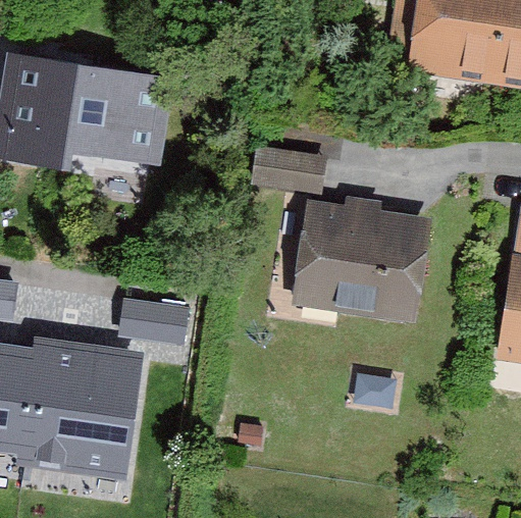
[(416,0),(406,67),(520,85),(520,0),(416,0)]
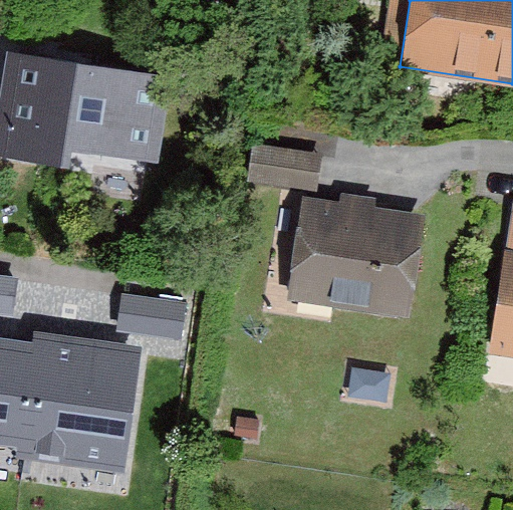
[(172,76),(4,51),(0,80),(0,159),(68,170),(70,151),(159,164),(172,76)]
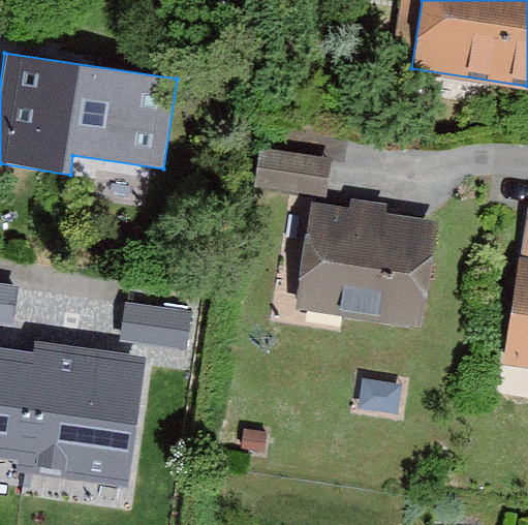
[(327,184),(332,149),(261,139),(256,174),(327,184)]
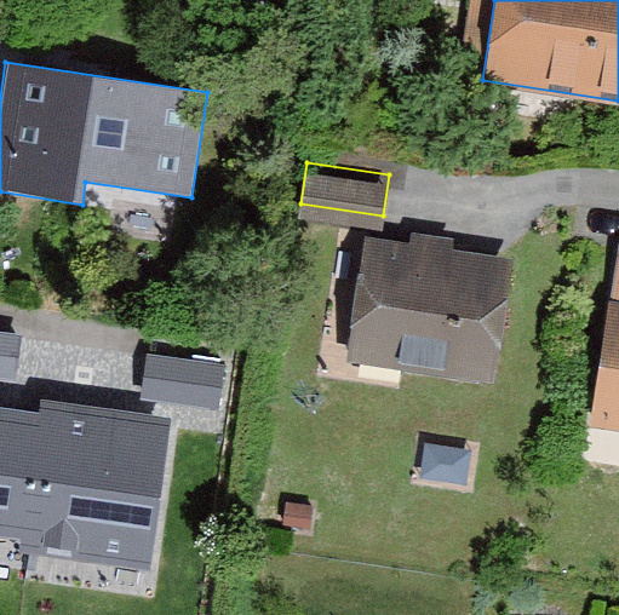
[(513,258),(362,237),(345,361),(496,381),(513,258)]
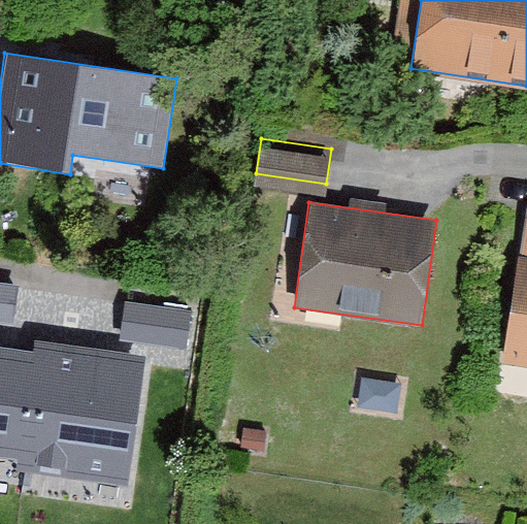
[(526,205),(501,362),(526,366),(526,205)]
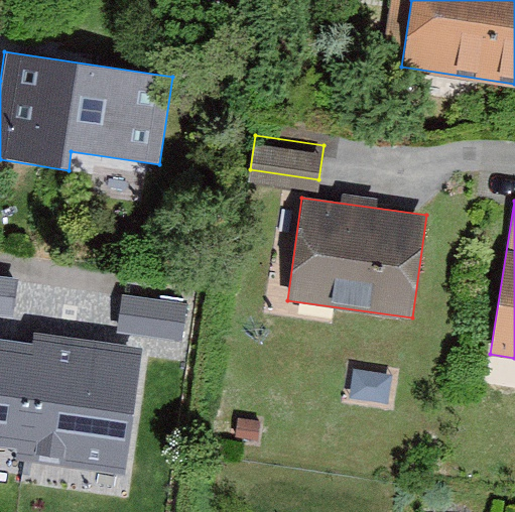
[(0,312),(14,315),(18,277),(0,274),(0,312)]
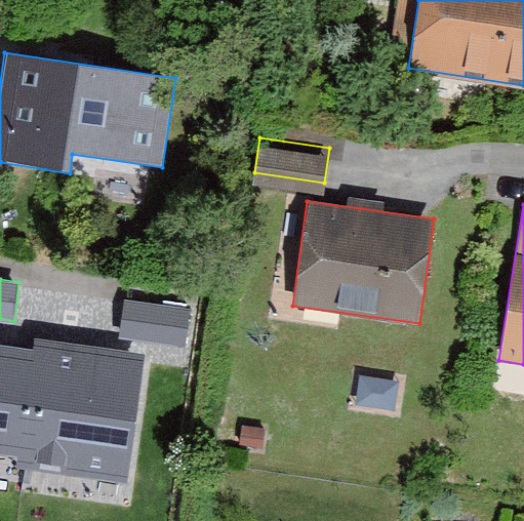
[(119,335),(185,345),(191,306),(125,296),(119,335)]
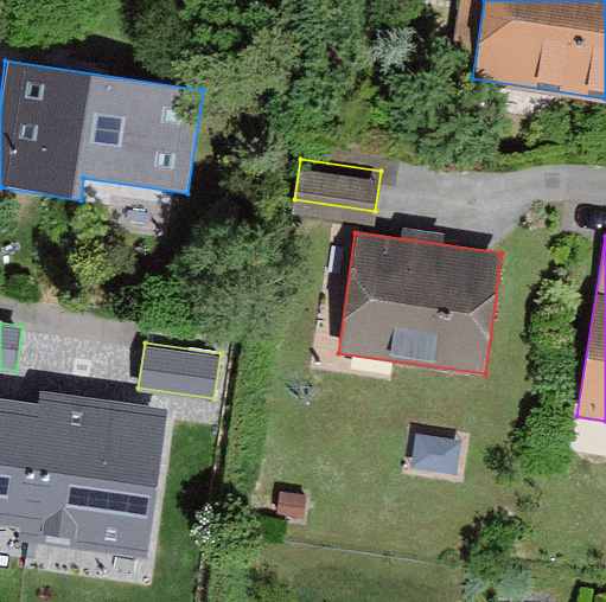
[(38,398),(0,391),(0,524),(20,527),(19,537),(150,556),(171,410),(39,390),(38,398)]
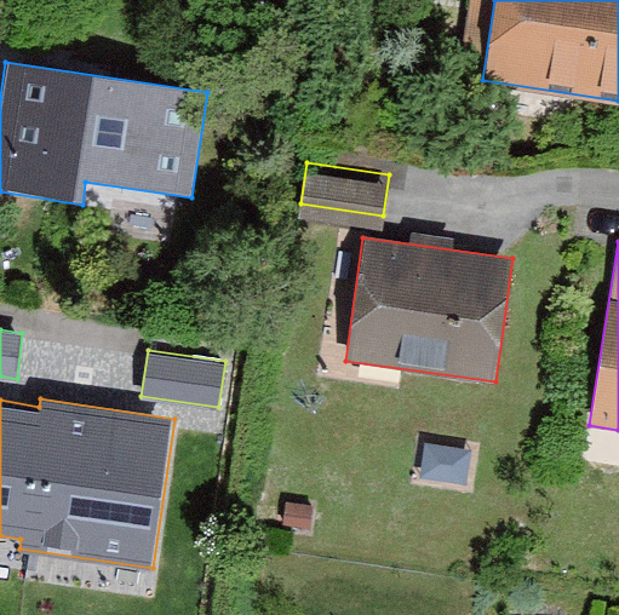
All buildings are outlined.
